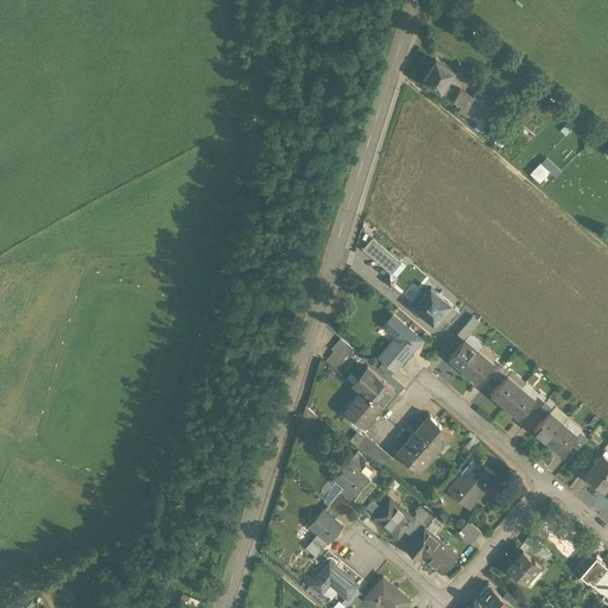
[(455,70),(436,58),(422,80),(442,93),(445,86),(455,70)]
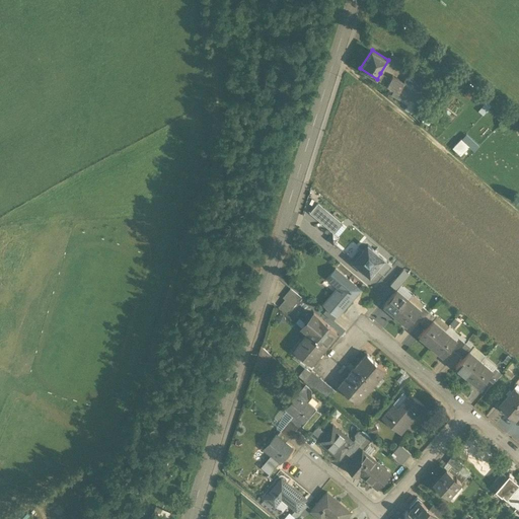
[(390,79),(380,73),(377,79),(387,85),(390,79)]
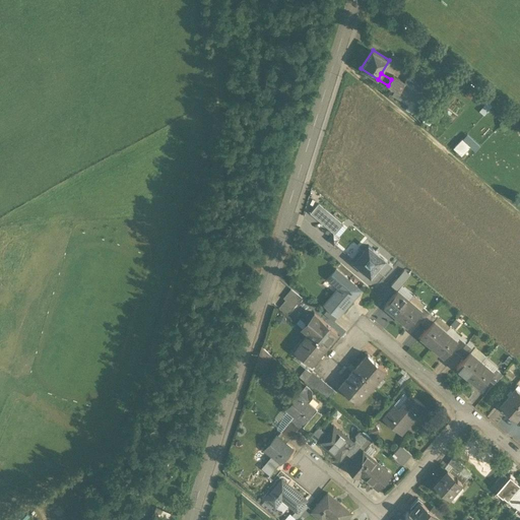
[(405,84),(393,76),(391,79),(388,85),(399,93),(405,84)]
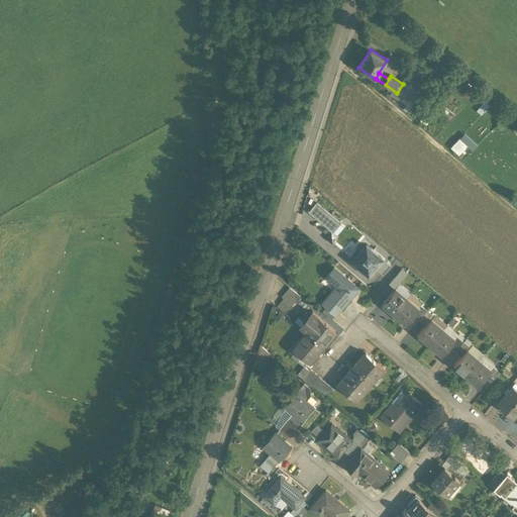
[(427,85),(420,80),(417,86),(405,79),(403,84),(421,95),(427,85)]
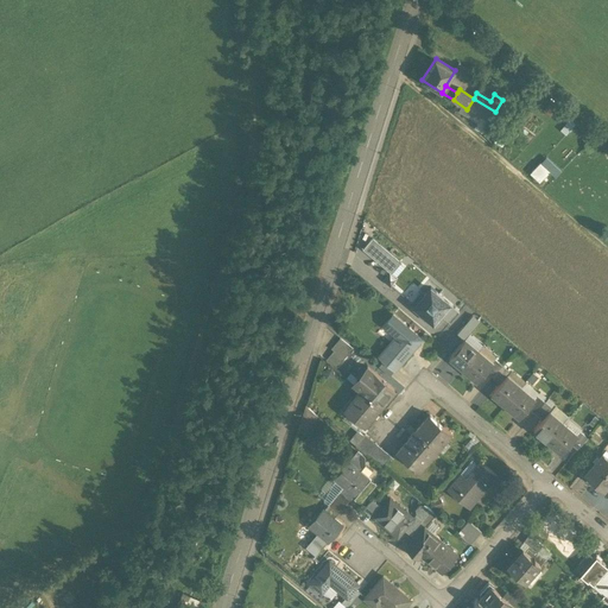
[(495,112),(474,99),(467,109),(481,118),(488,122),(495,112)]
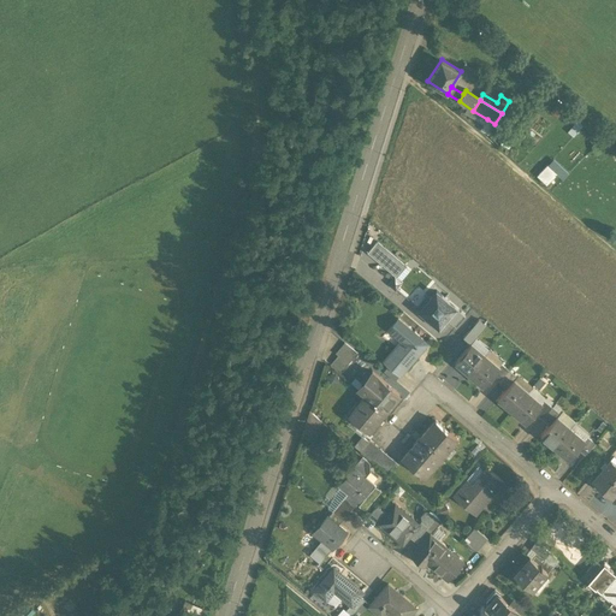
[(495,124),(487,119),(480,131),(487,136),(495,124)]
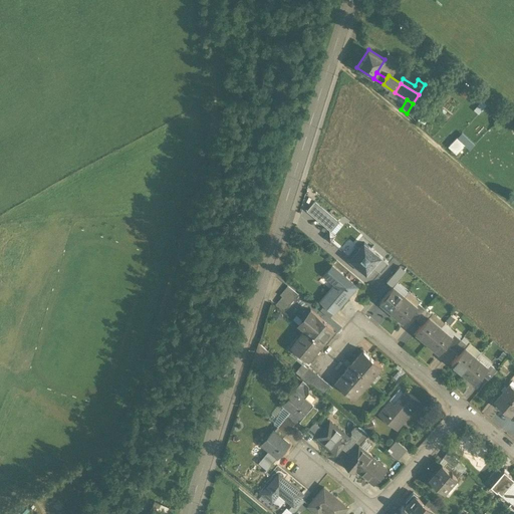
[(464,146),(470,151),(476,145),(462,132),(448,146),(456,154),(464,146)]
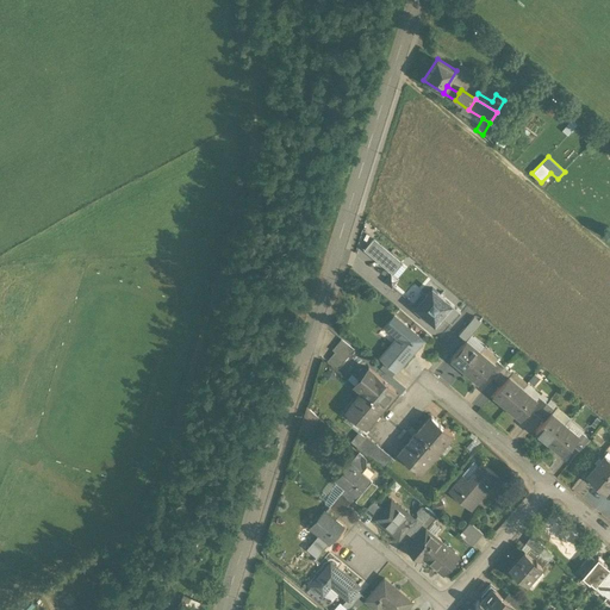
[(402,265),(373,240),(365,250),(393,275),(402,265)]
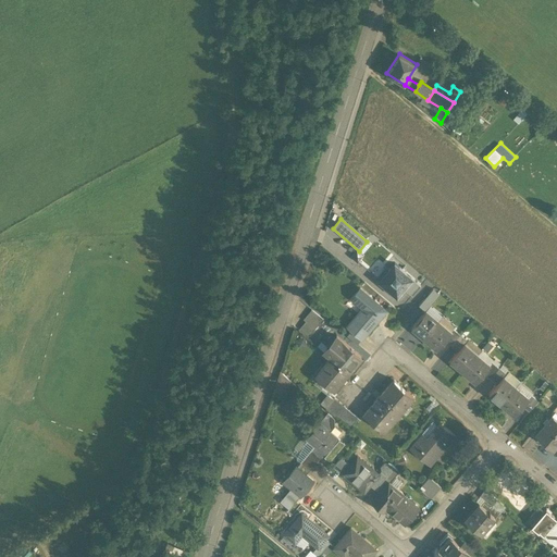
[(404,289),(411,280),(395,264),(380,282),(385,286),(392,292),(397,297),(404,289)]
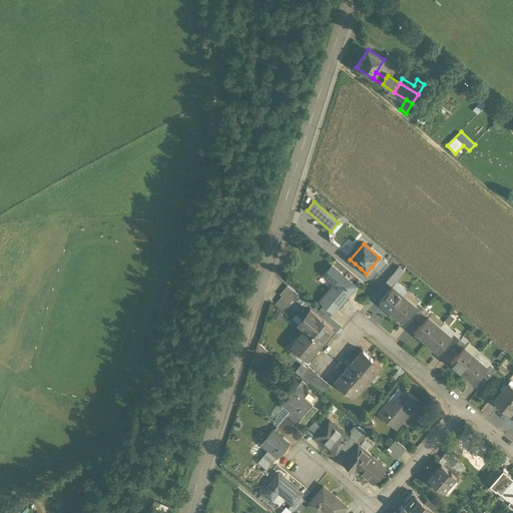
[(388,265),(379,258),(372,267),(380,274),(388,265)]
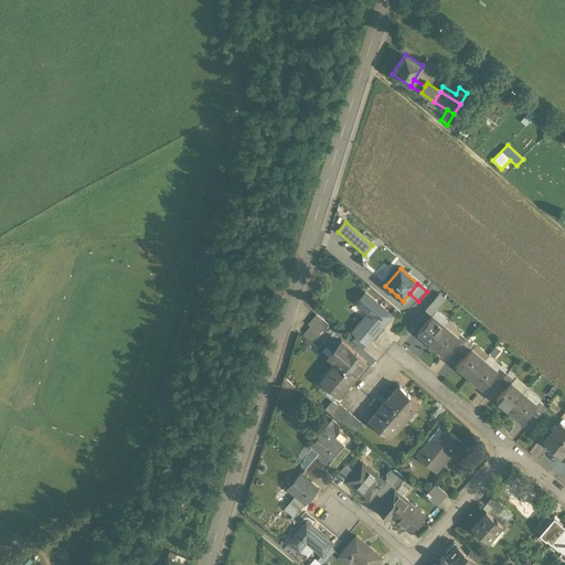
[(394,316),(365,291),(354,304),(366,313),(351,331),(356,337),(366,345),(368,345),(394,316)]
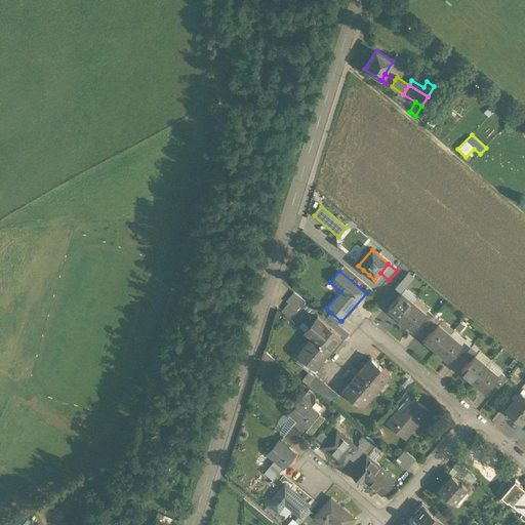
[(408,273),(395,288),(401,293),(402,292),(414,278),(408,273)]
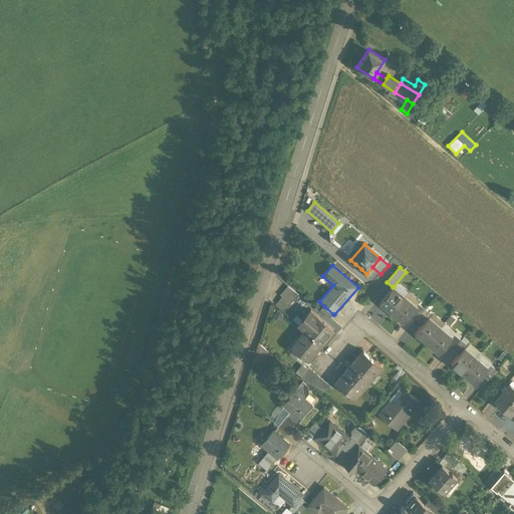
[(299,296),(287,286),(280,295),(282,297),(276,304),(285,312),(299,296)]
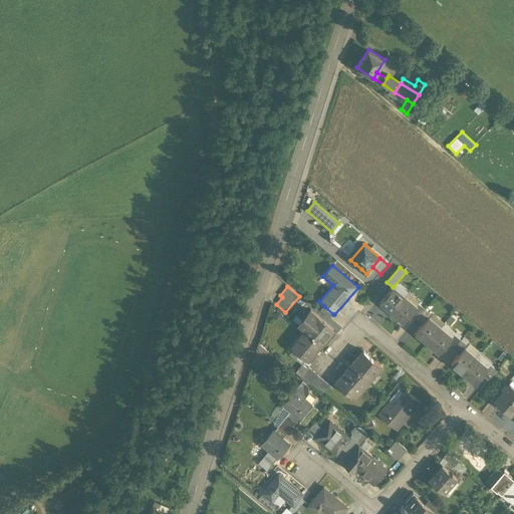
[(406,296),(394,286),(393,287),(378,304),(391,314),(406,296)]
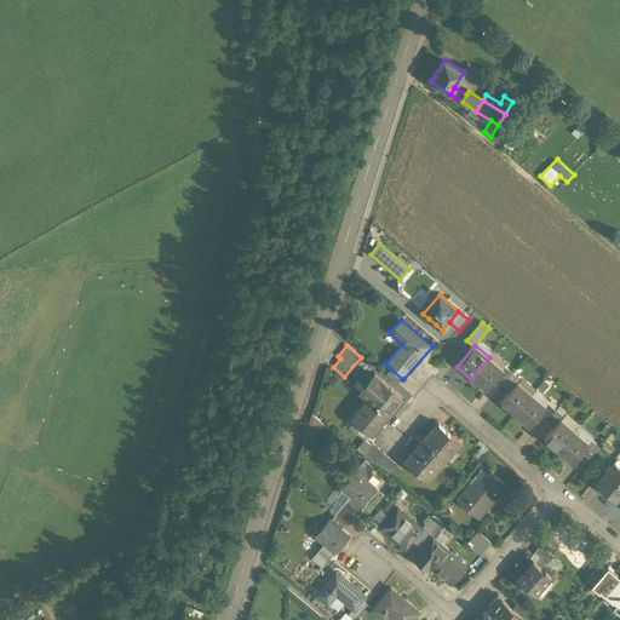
[(503,369),(489,357),(471,379),(486,391),(494,380),(504,369),(503,369)]
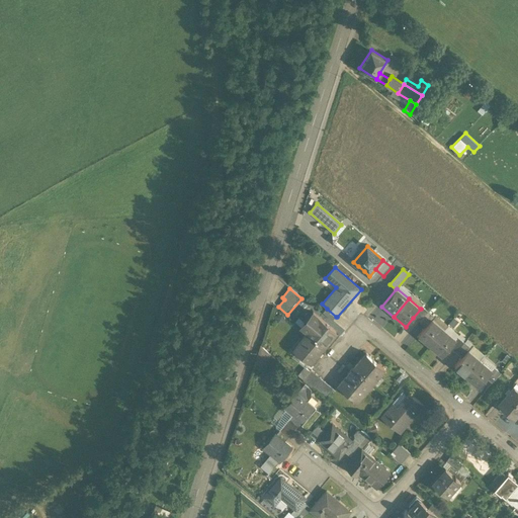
[(429,313),(421,307),(420,309),(421,309),(413,318),(420,323),(429,313)]
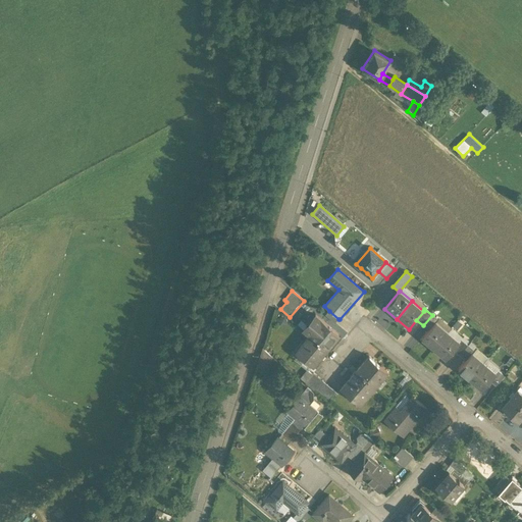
[(338,319),(329,311),(325,316),(334,323),(338,319)]
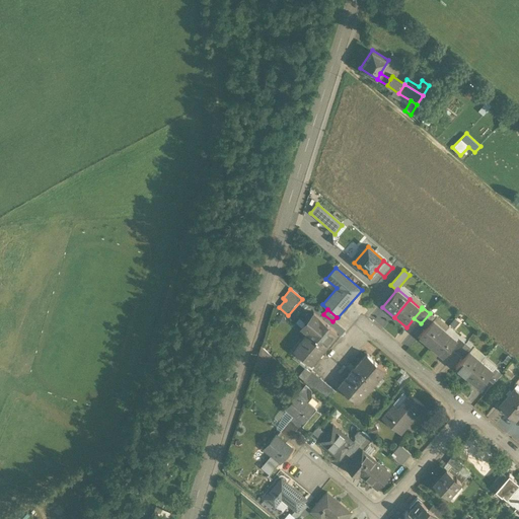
[(436,318),(430,313),(421,323),(427,328),(433,319),(434,320),(436,318)]
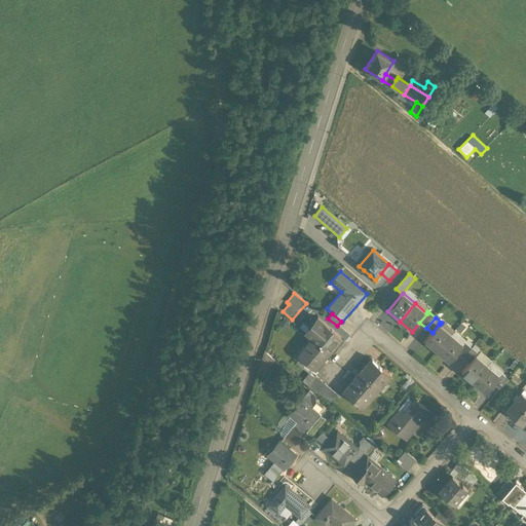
[(342,338),(318,318),(306,332),(313,338),(330,352),(342,338)]
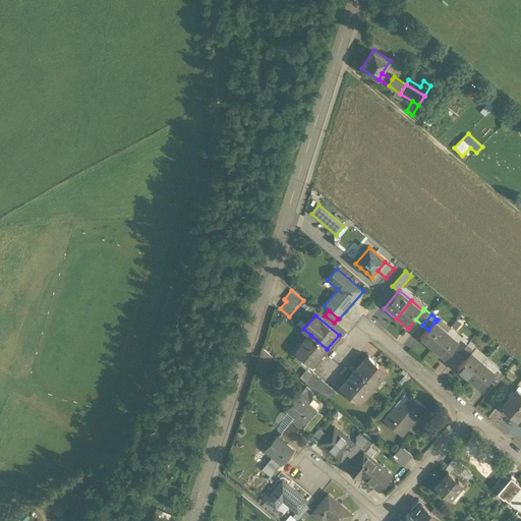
[(451,328),(439,317),(438,320),(436,322),(448,332),(451,328)]
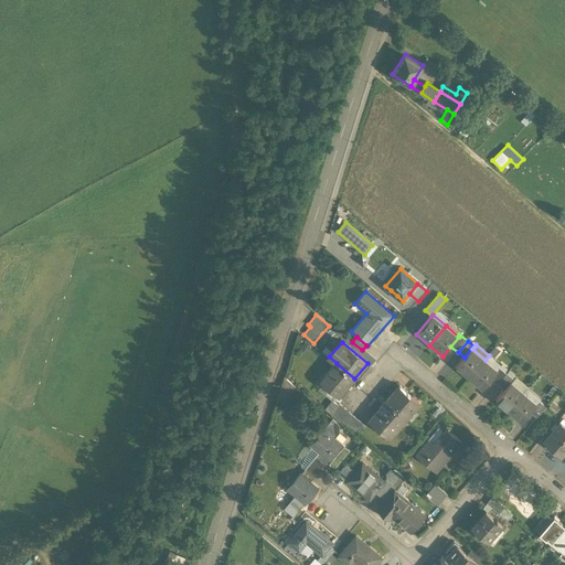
[(472,349),(471,348),(465,358),(456,368),(469,379),(486,360),(472,349)]
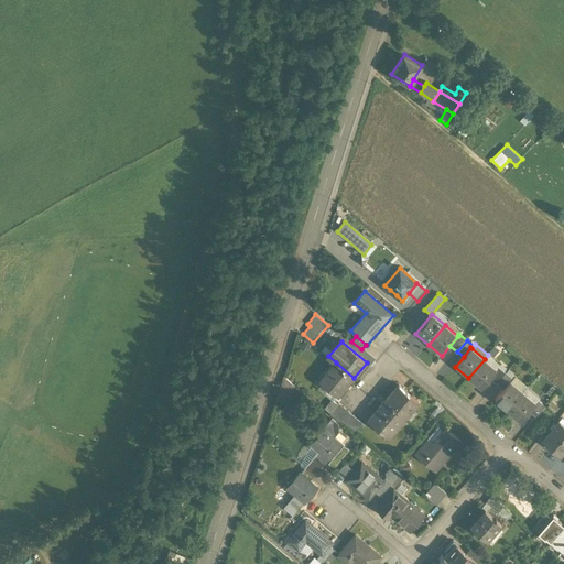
[(496,369),(485,359),(468,378),(480,389),(489,379),(497,370),(496,369)]
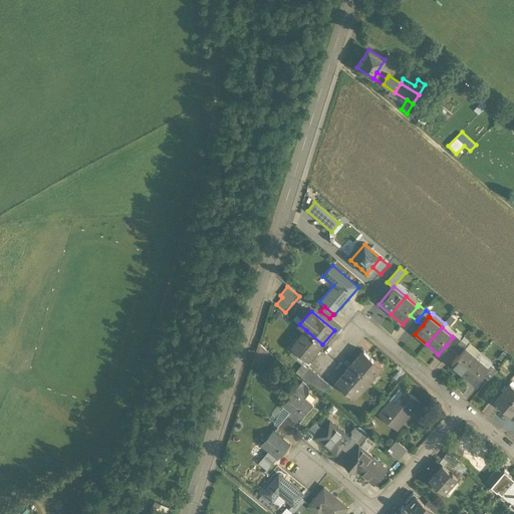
[(322,344),(306,330),(291,347),(308,361),(322,344)]
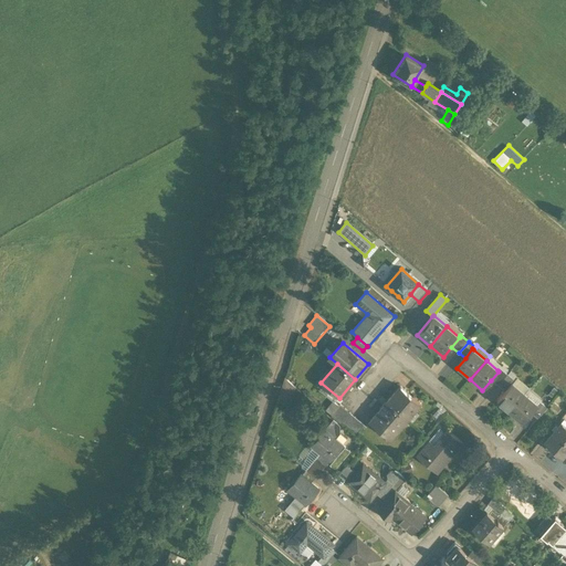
[(507,375),(500,368),(498,370),(499,371),(491,380),(499,386),(507,375)]
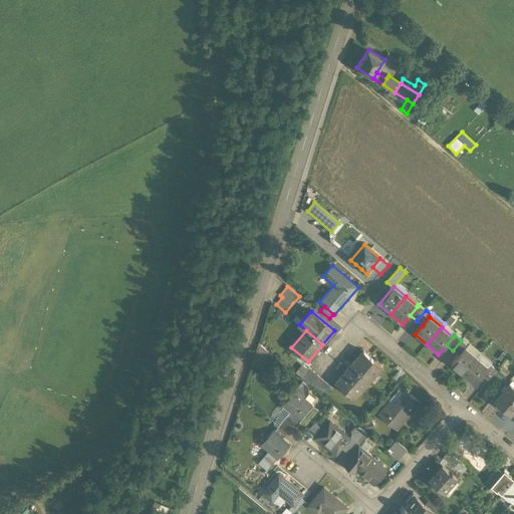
[(461,340),(453,350),(458,355),(465,347),(466,347),(468,345),(461,340)]
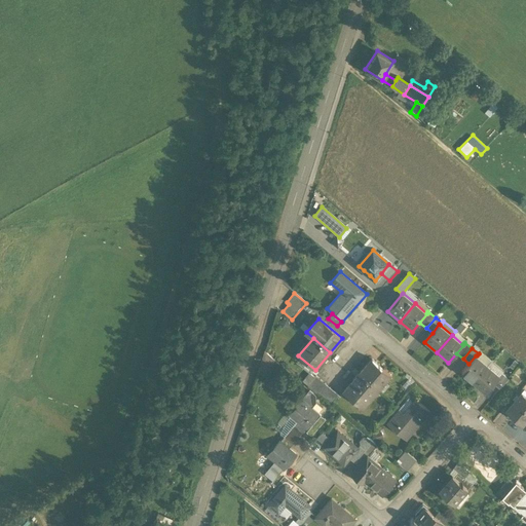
[(274,360),(264,349),(259,368),(270,372),(274,360)]
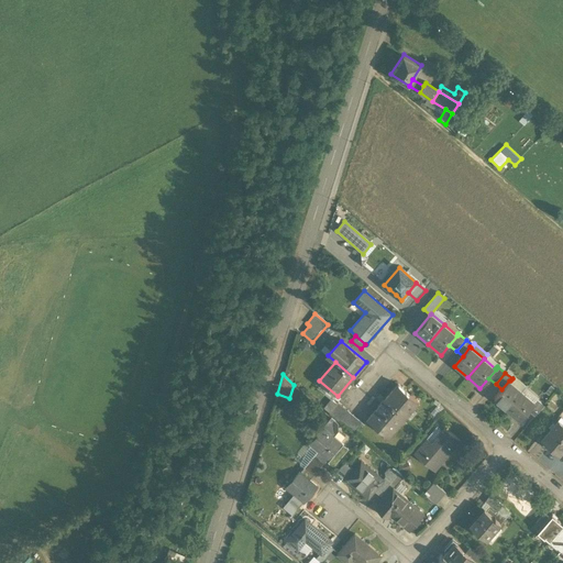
[(522,392),(510,381),(509,381),(501,389),(494,399),(495,400),(496,401),(497,403),(500,406),(507,410),(522,392)]
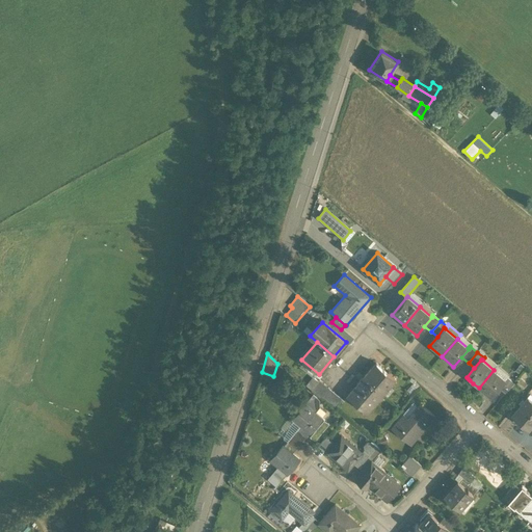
[(396,379),(376,364),(364,378),(383,395),(396,379)]
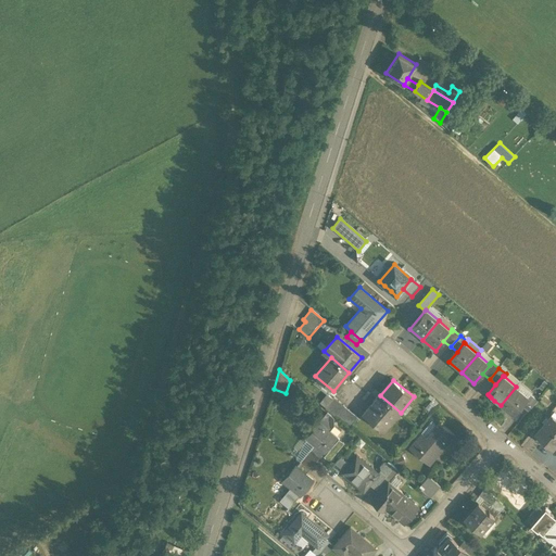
[(528,396),(516,387),(501,405),(513,416),(521,406),(529,397),(528,396)]
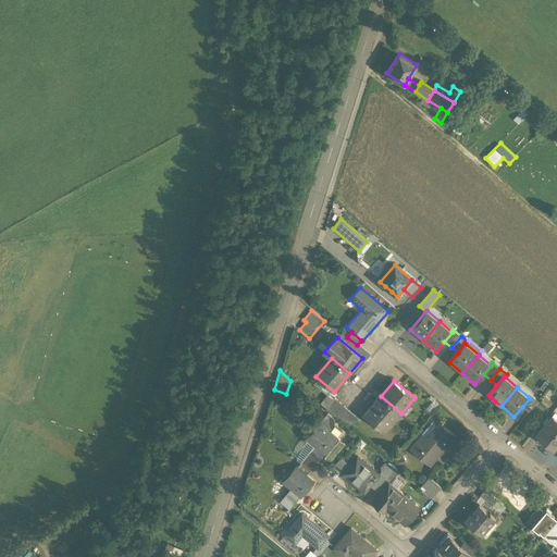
[(531,395),(529,397),(530,398),(522,407),(529,412),(539,401),(531,395)]
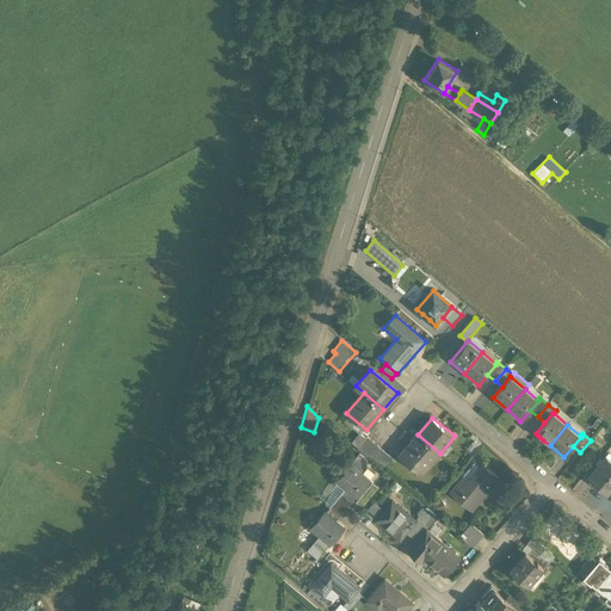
[(440,454),(418,434),(400,456),(419,473),(426,464),(429,467),(440,454)]
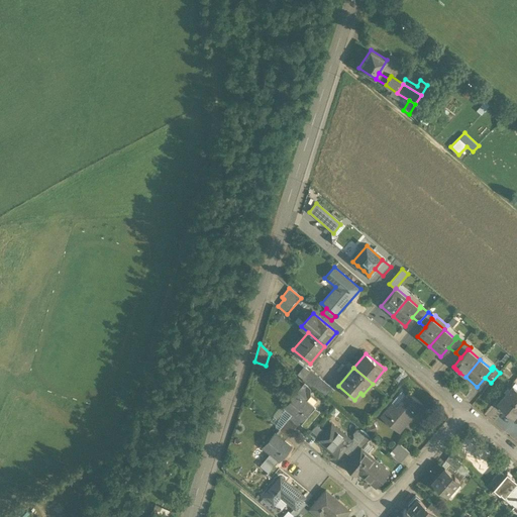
[(311,371),(303,380),(307,384),(316,375),(311,371)]
